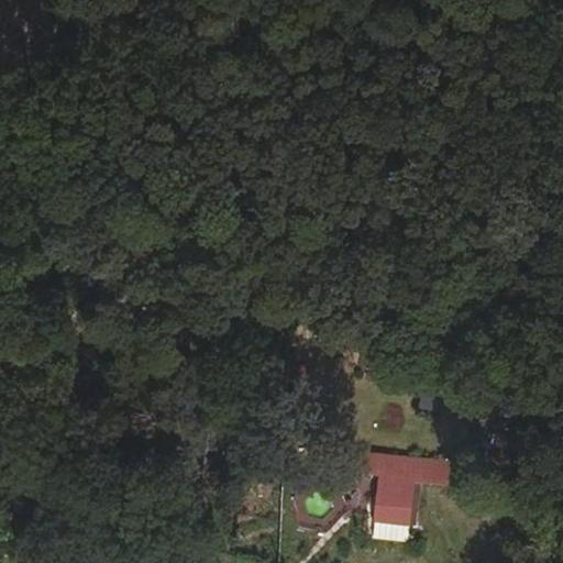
[(404,385),(388,385),(387,401),(404,401),(404,385)]
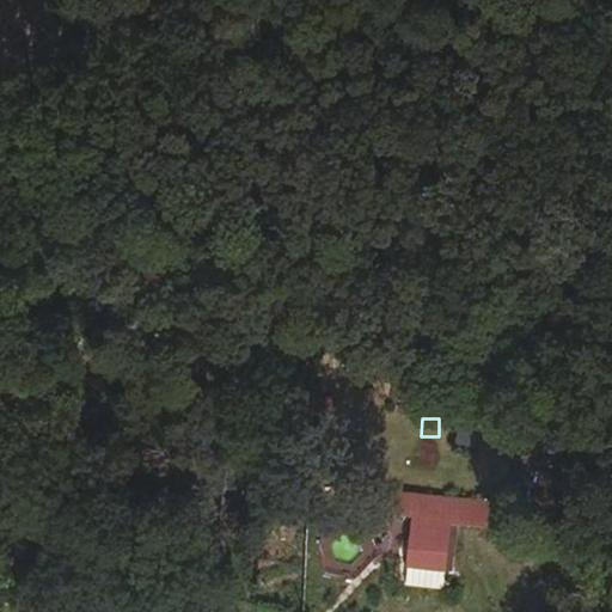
[(512,466),(510,488),(532,490),(533,469),(512,466)]
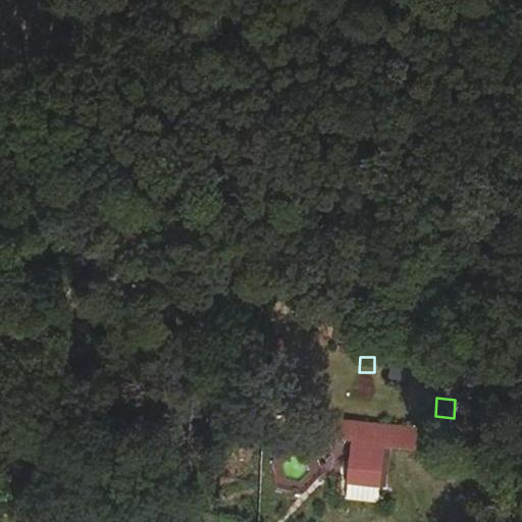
[(354,423),(346,498),(378,501),(382,447),(408,449),(410,428),(354,423)]
